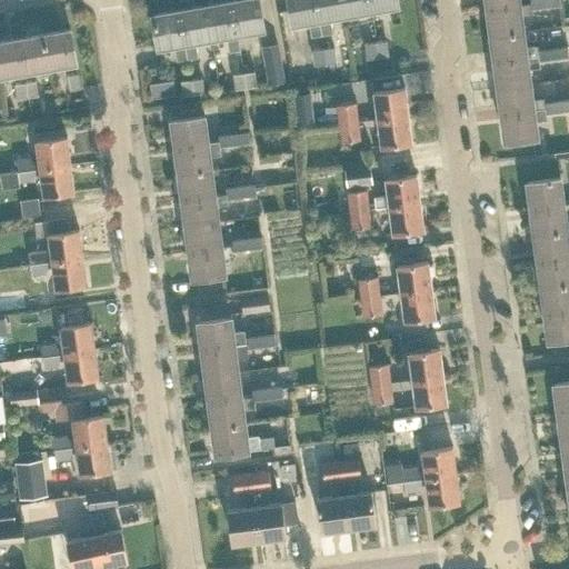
[(237,32),(238,32),(263,28),(258,0),(236,0),(231,1),(237,32)]
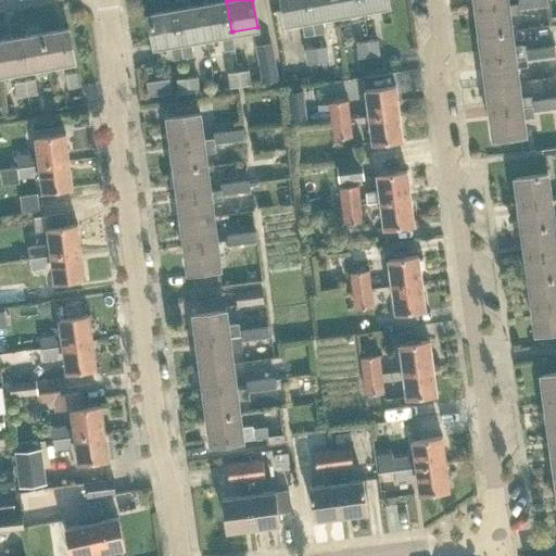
[(315,33),(312,17),(308,0),(281,0),(286,22),(301,20),(304,35),(315,33)]
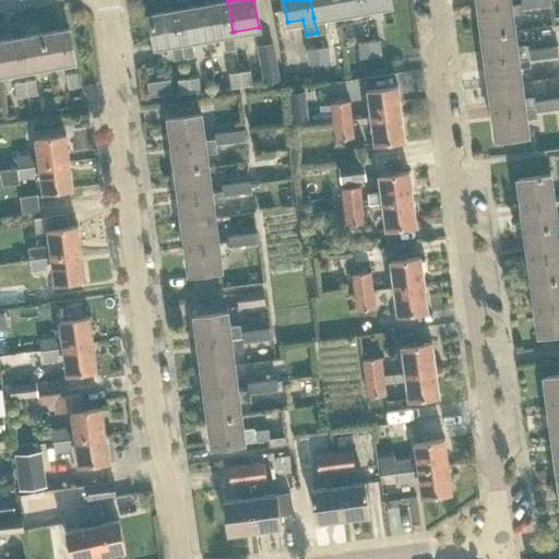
[(324,15),(340,13),(336,0),(310,0),(313,18),(317,33),(328,31),(324,15)]
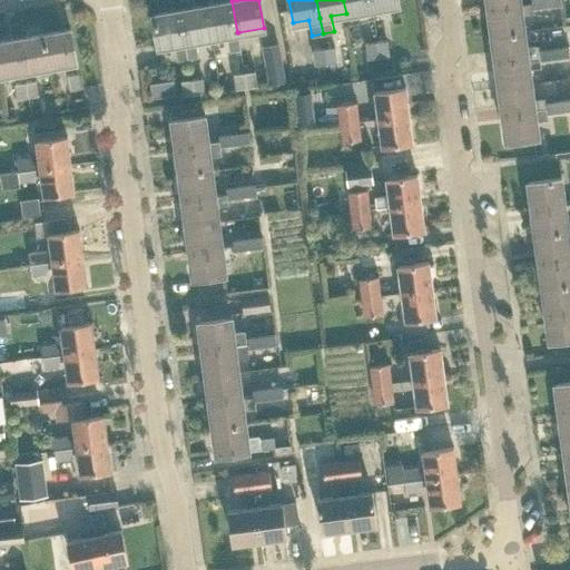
[(343,0),(346,13),(372,8),(370,0),(343,0)]
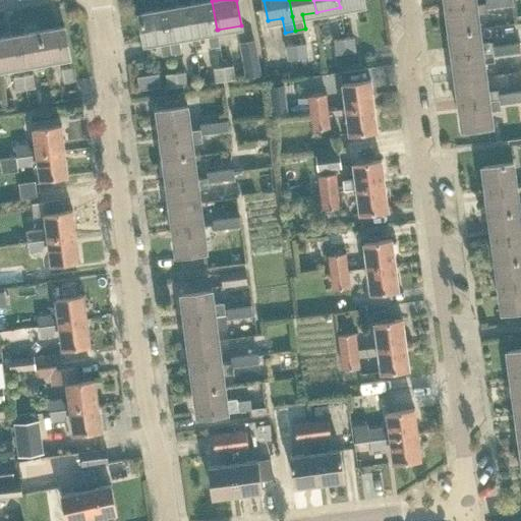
[(477,4),(477,3),(476,0),(445,0),(447,9),(477,4)]
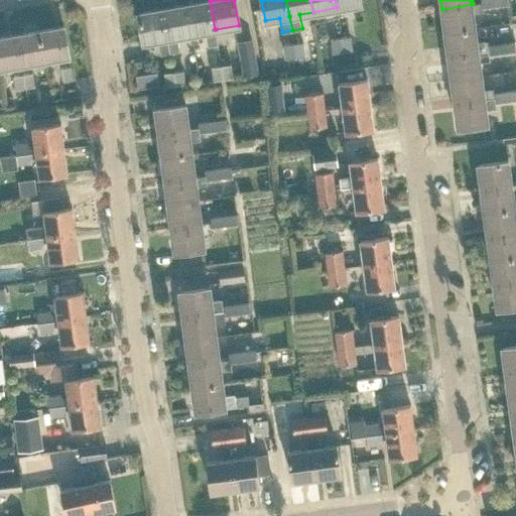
[(216,29),(215,29),(210,1),(186,5),(191,33),(205,31),(207,45),(218,43),(216,29)]
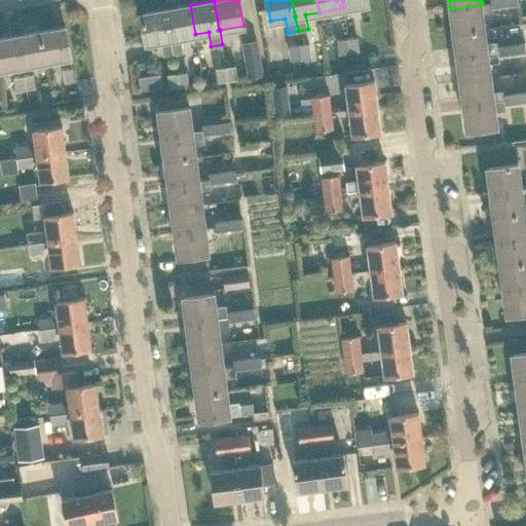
[(451,9),(454,33),(485,29),(483,14),(492,12),(491,7),(491,2),(482,3),(482,4),(451,9)]
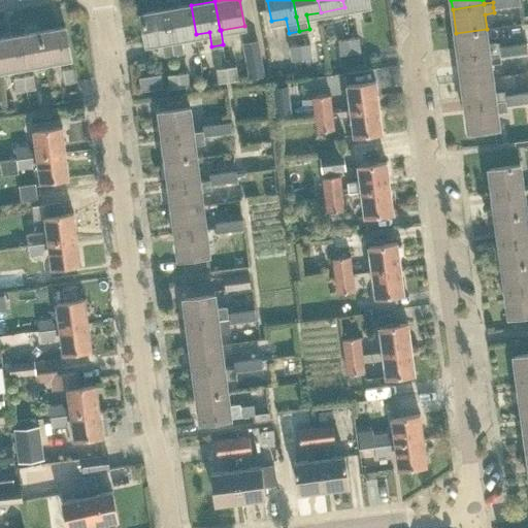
[(182,37),(196,34),(191,5),(167,9),(175,53),(184,52),(182,37)]
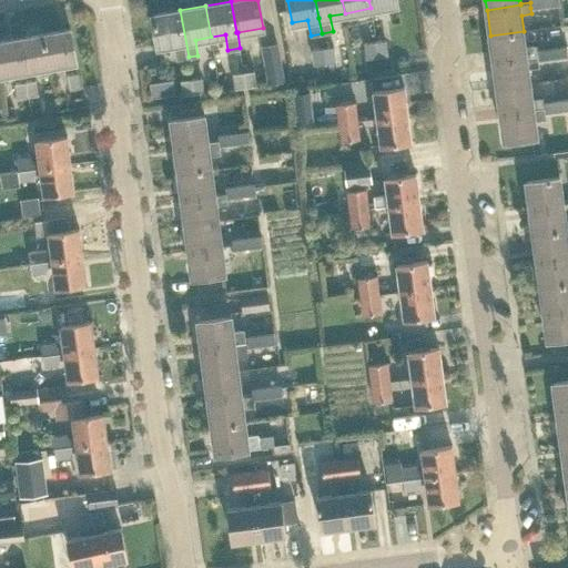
[(175,59),(189,57),(180,10),(153,14),(159,47),(173,43),(175,59)]
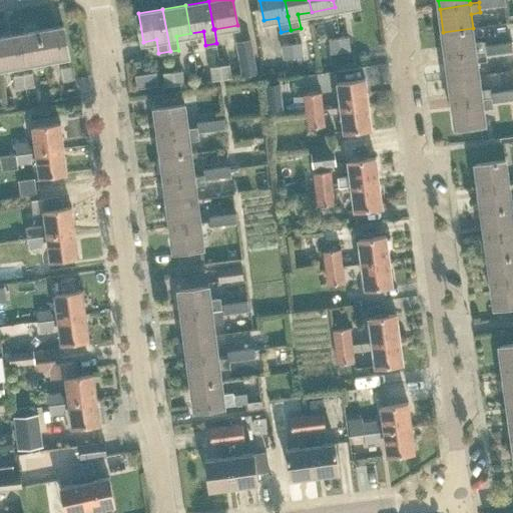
[(43,59),(66,54),(61,26),(38,30),(43,59)]
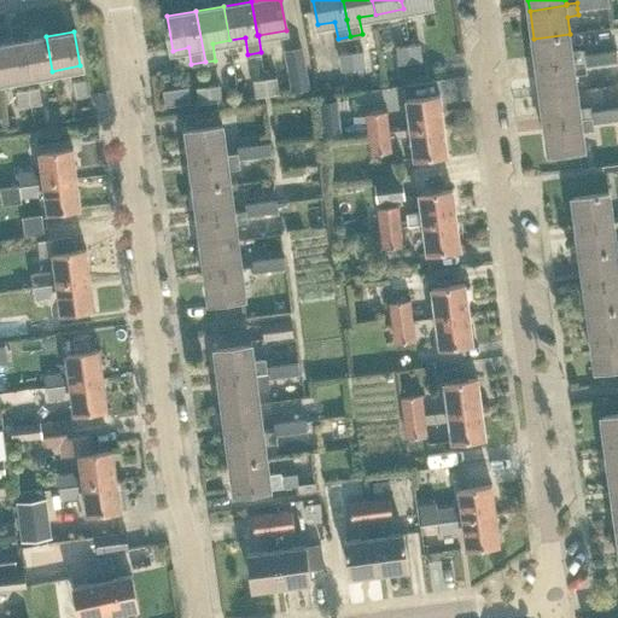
[(583,48),(572,50),(570,34),(534,39),(537,66),(586,60),(584,56),(584,53),(583,48)]
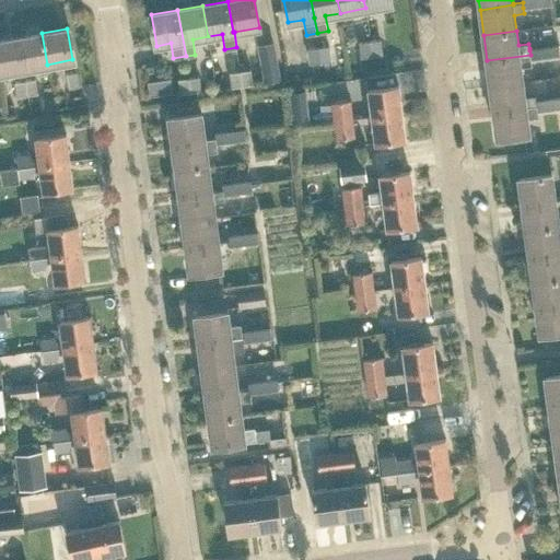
[(22,69),(47,65),(42,33),(16,37),(22,69)]
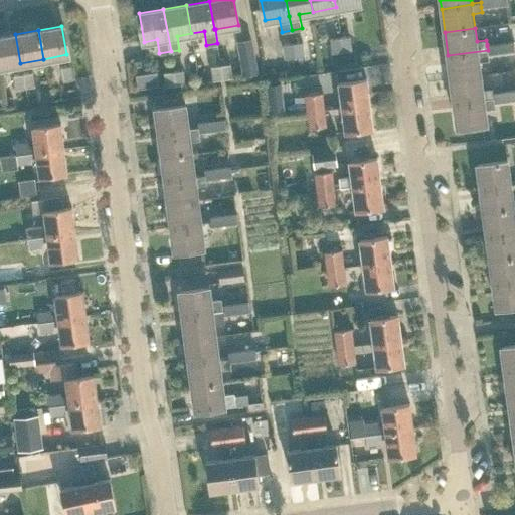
[(0,66),(20,63),(15,34),(0,37),(0,66)]
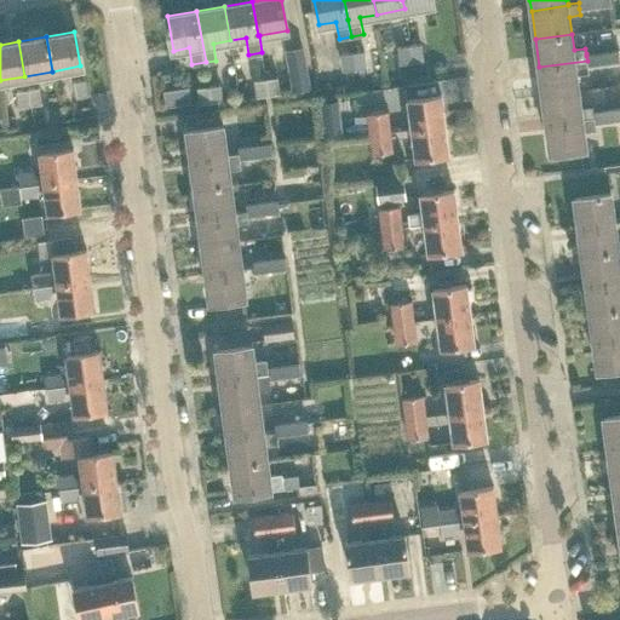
[(399,62),(423,58),(420,42),(397,46),(399,62)]
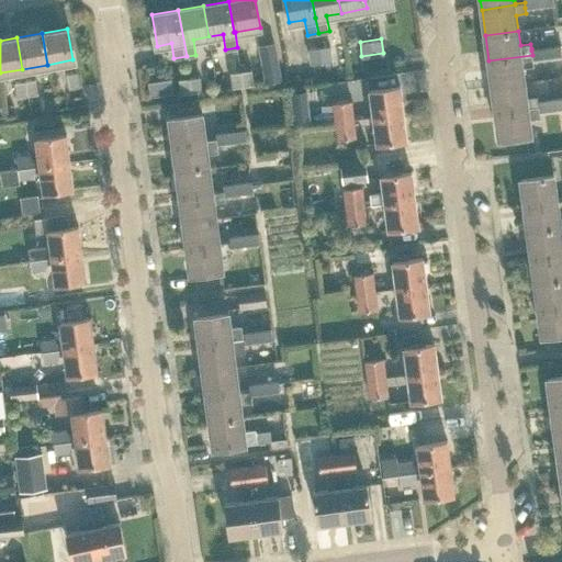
[(273,42),(258,44),(265,82),(280,80),(273,42)]
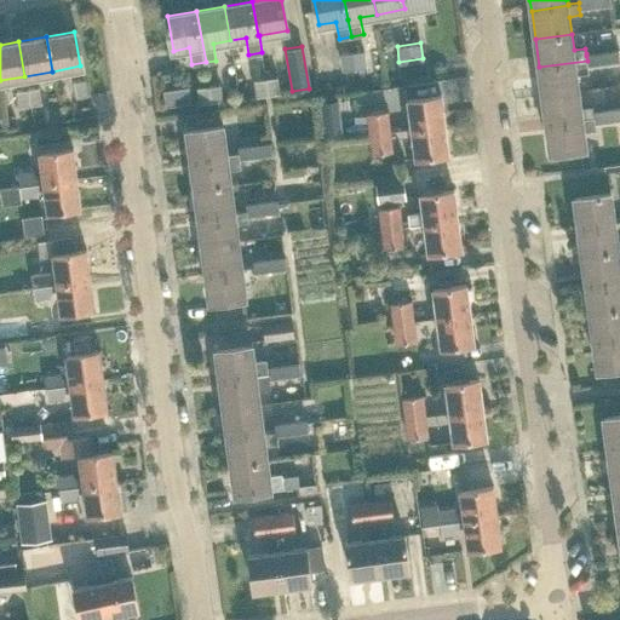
[(602,51),(603,64),(604,63),(619,62),(618,49),(602,51)]
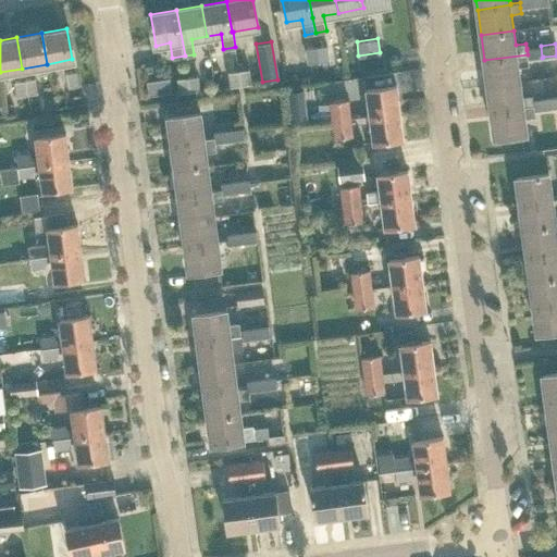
[(326,46),(316,47),(318,62),(329,61),(326,46)]
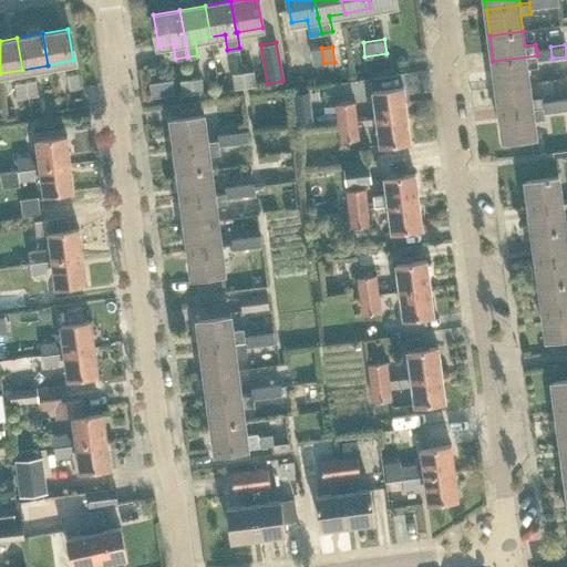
[(537,55),(537,60),(552,59),(550,47),(536,49),(536,51),(537,55)]
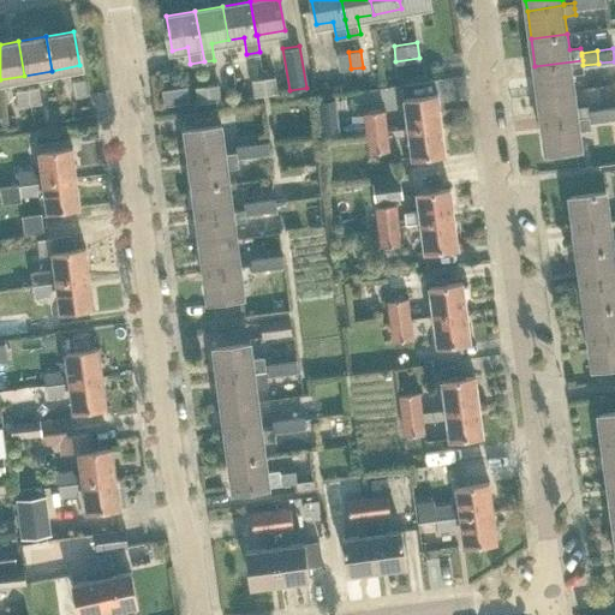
[(351,69),(348,52),(336,54),(339,70),(351,69)]
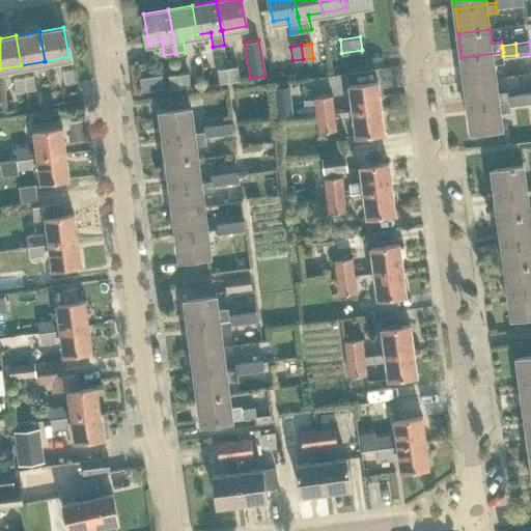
[(503,56),(503,52),(493,53),(462,57),(466,82),(496,77),(495,63),(504,62),(503,56)]
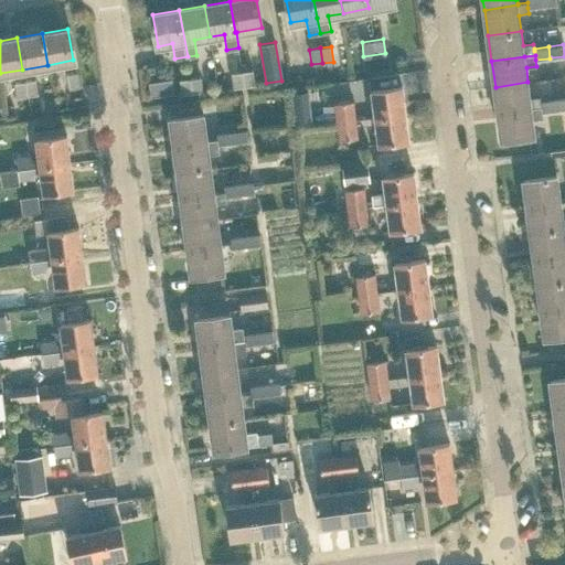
[(242,72),(244,86),(255,85),(253,71),(242,72)]
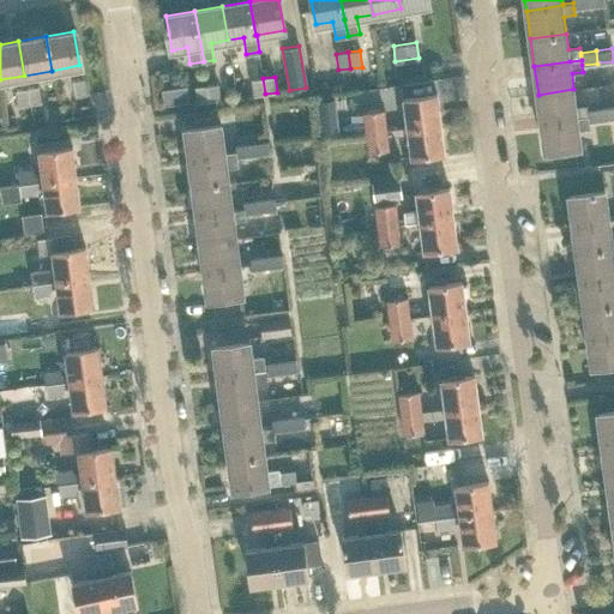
[(85,78),(72,80),(74,96),(88,94),(85,78)]
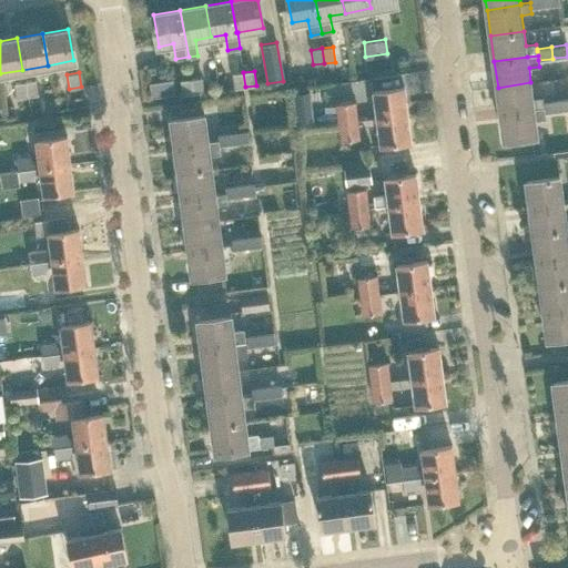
[(245,87),(243,72),(232,73),(234,89),(245,87)]
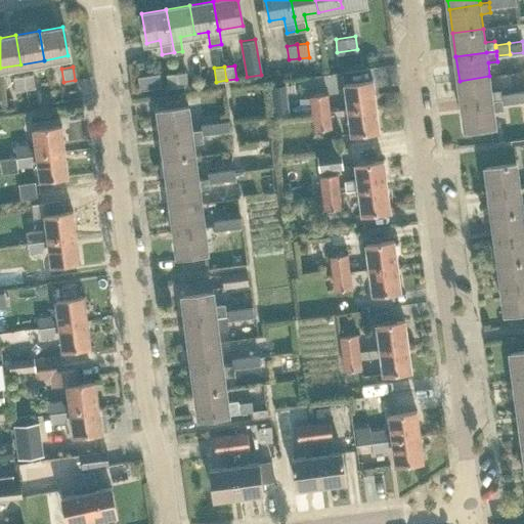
[(176,73),(177,86),(188,85),(186,72),(176,73)]
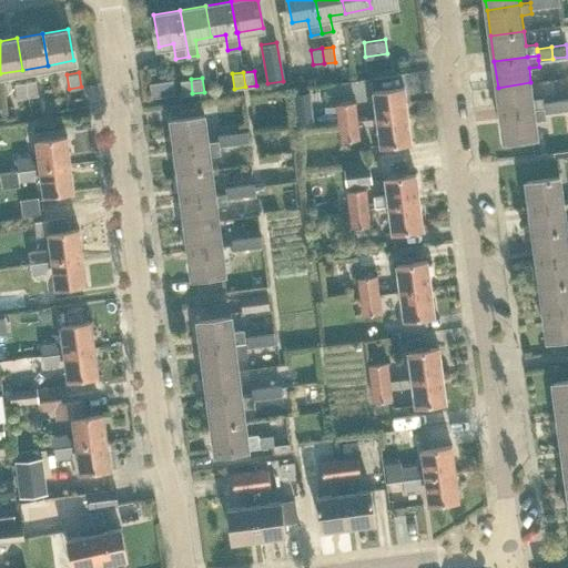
[(192,93),(191,79),(179,80),(181,94),(192,93)]
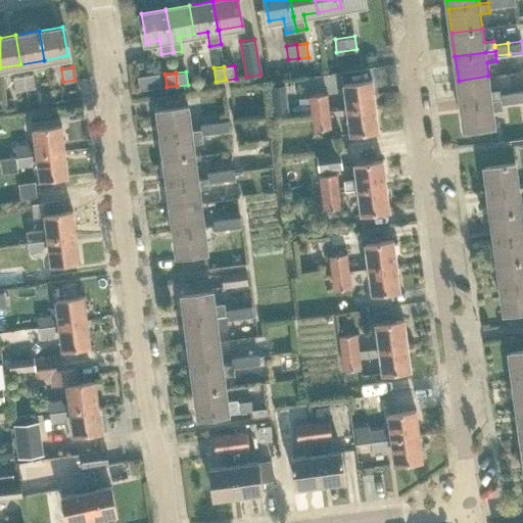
[(22,76),(25,89),(35,87),(34,74),(22,76)]
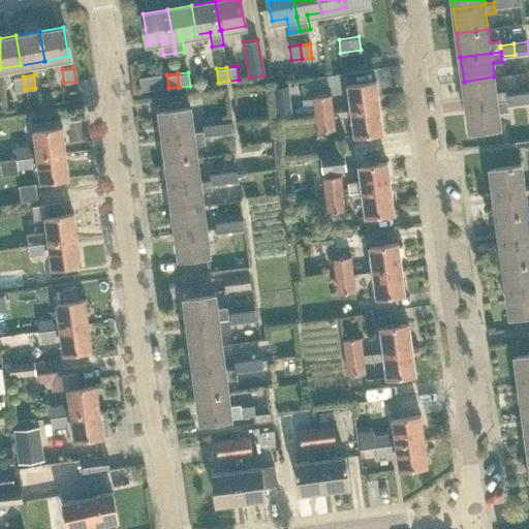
[(149,89),(147,75),(138,76),(141,90),(149,89)]
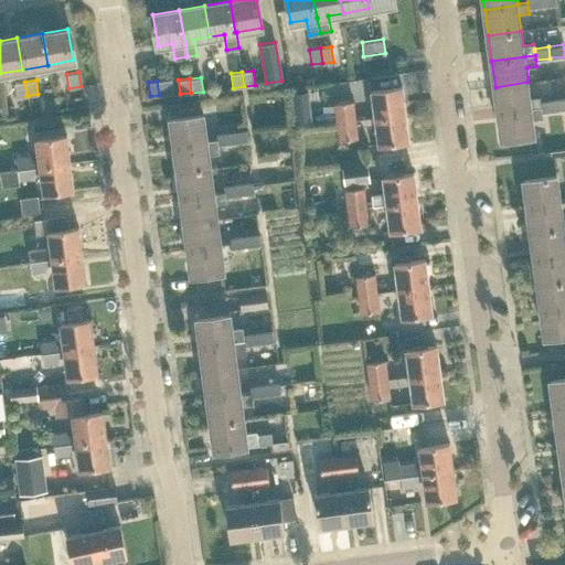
[(16,98),(27,96),(24,82),(13,83),(16,98)]
